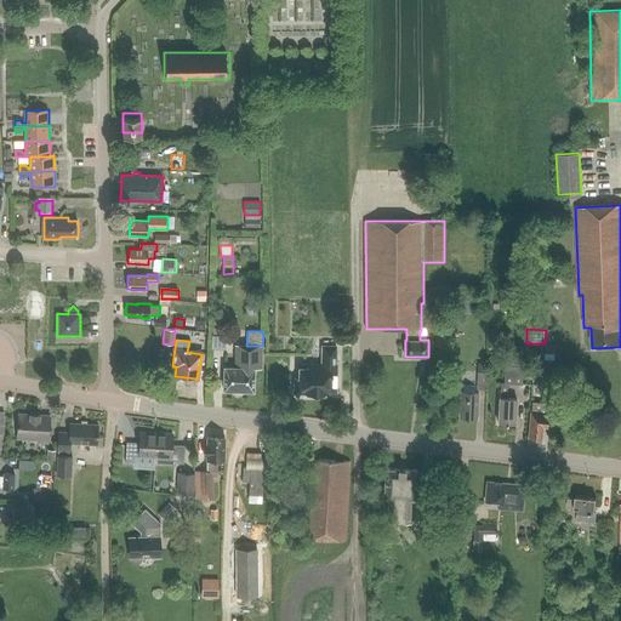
[(545,343),(545,353),(556,353),(556,343),(545,343)]
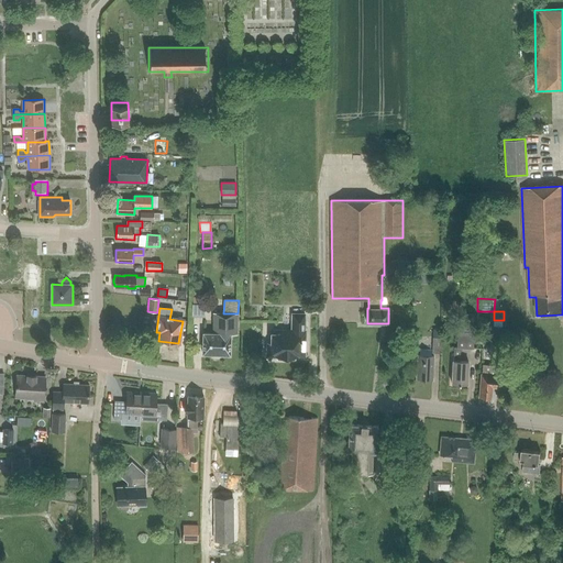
[(236,335),(238,313),(223,313),(213,313),(213,333),(203,333),(203,354),(230,355),(231,335),(236,335)]
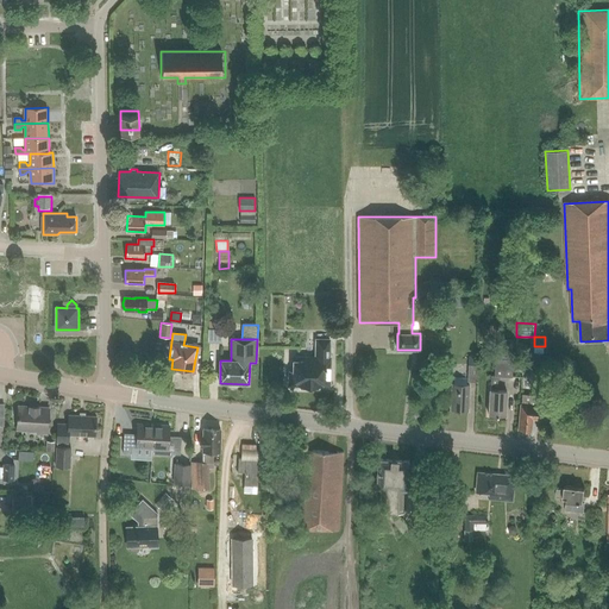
[(328,387),(330,340),(315,339),(315,358),(296,358),(296,374),(289,374),(289,385),(328,387)]
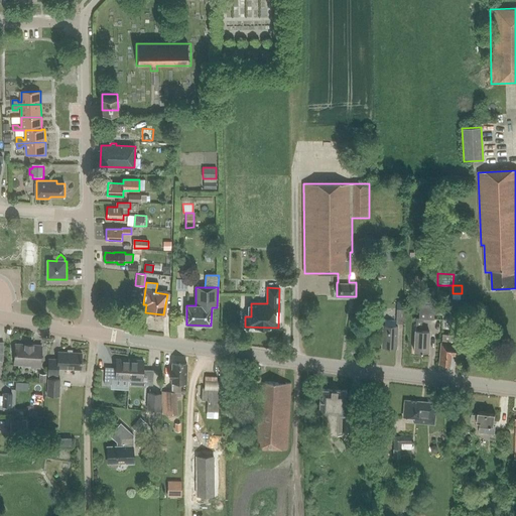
[(415,333),(415,353),(429,353),(430,333),(423,333),(423,320),(432,321),(433,296),(424,296),(424,305),(420,305),(420,320),(417,319),(416,332),(415,333)]
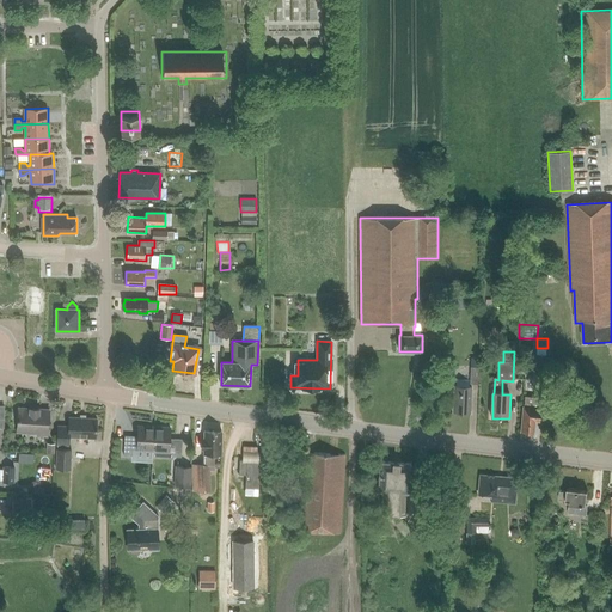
[(536,355),(534,380),(545,380),(546,356),(536,355)]
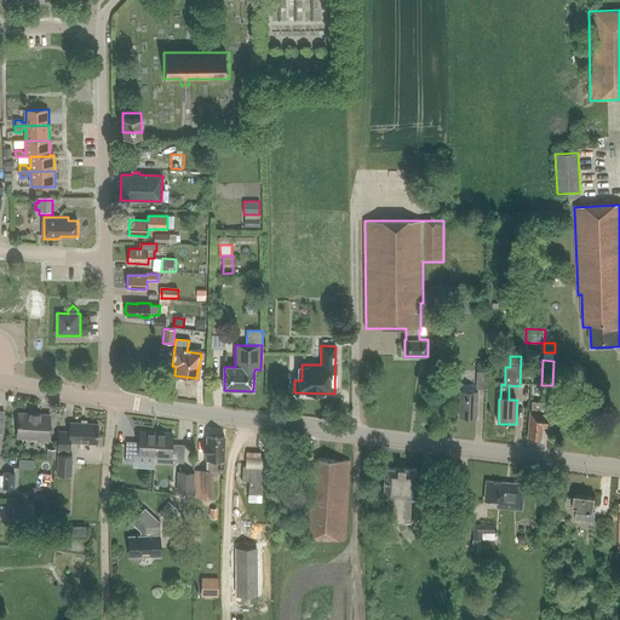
[(461,392),(460,418),(477,419),(478,394),(461,392)]
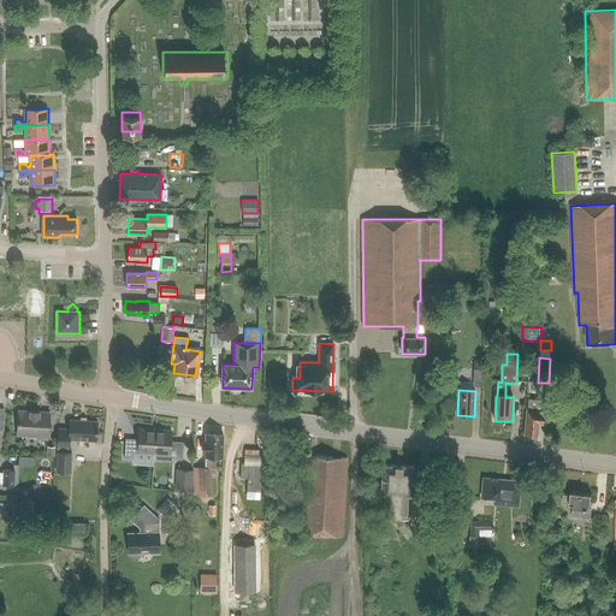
[(543,425),(544,402),(529,400),(526,434),(537,436),(538,424),(543,425)]
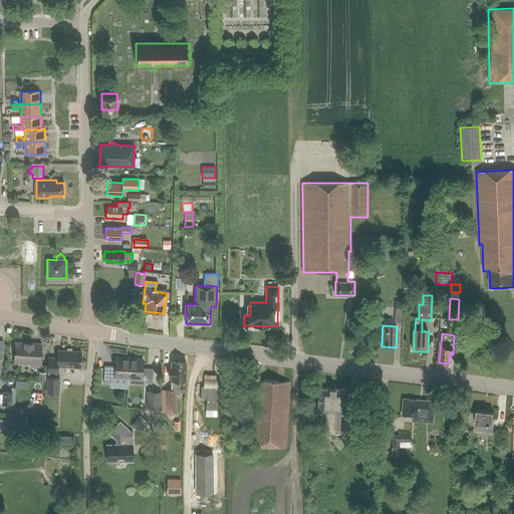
[(40,366),(41,344),(15,342),(14,363),(31,363),(31,366),(40,366)]
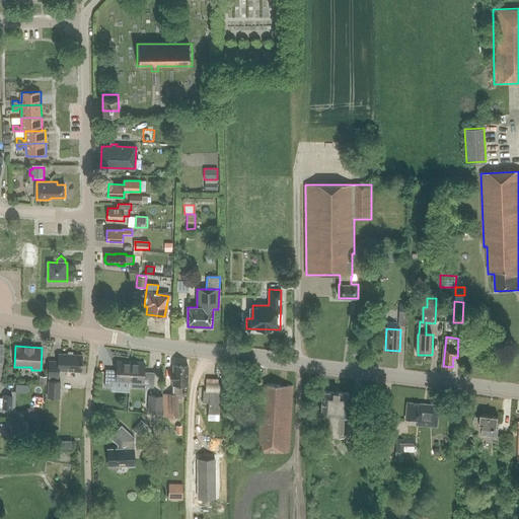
[(58,354),(58,361),(49,361),(48,377),(58,377),(59,371),(81,372),(82,355),(58,354)]
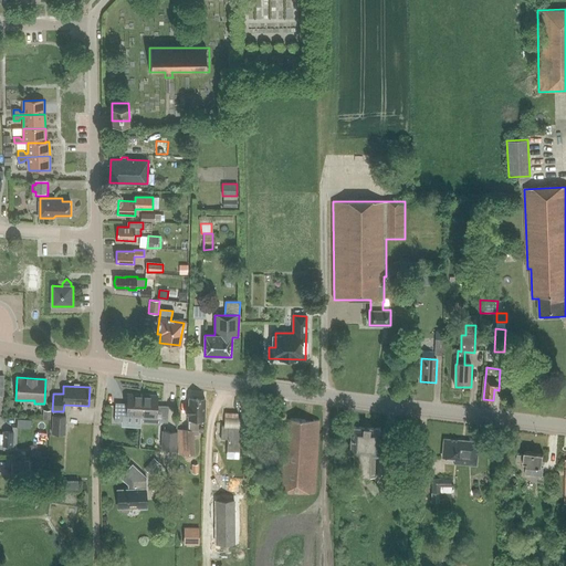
[(142,417),(143,395),(128,395),(127,407),(116,406),(115,422),(123,422),(123,416),(142,417)]
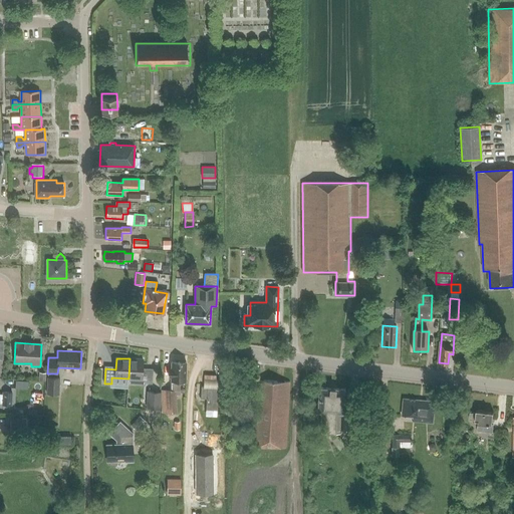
[(130,358),(129,378),(147,379),(146,383),(153,384),(154,369),(143,368),(144,359),(130,358)]
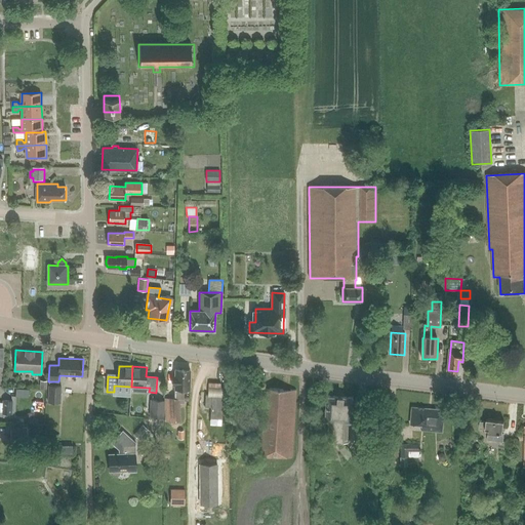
[(190,390),(190,369),(174,369),(175,375),(172,375),(172,385),(175,385),(175,399),(170,399),(170,421),(182,421),(180,401),(185,401),(184,389),(190,390)]
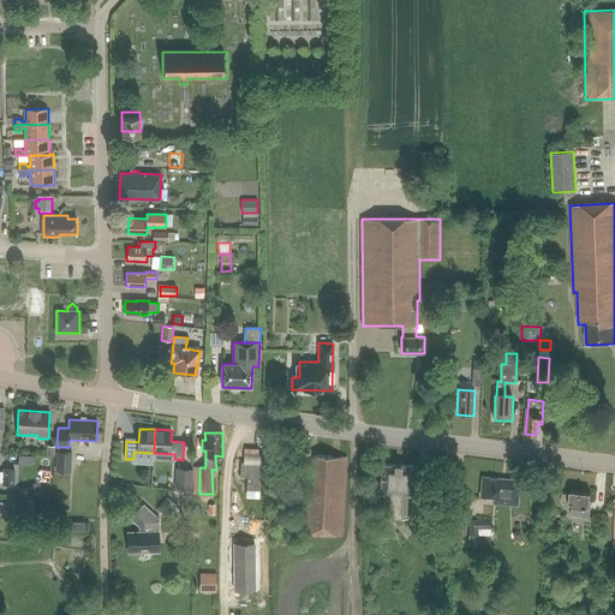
[(71,473),(72,454),(57,453),(55,473),(71,473)]
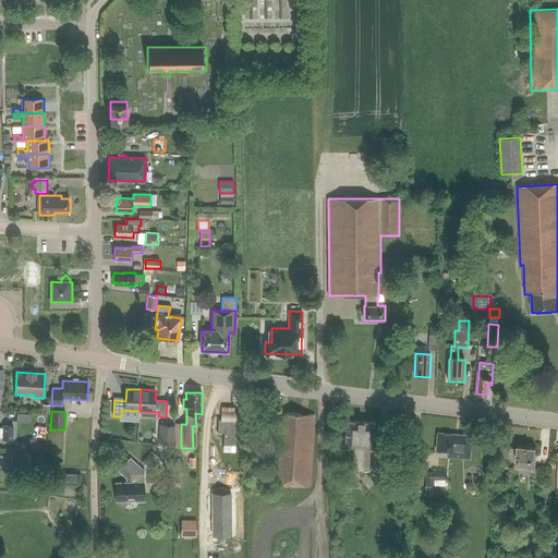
[(17,421),(32,420),(32,412),(17,412),(17,421)]
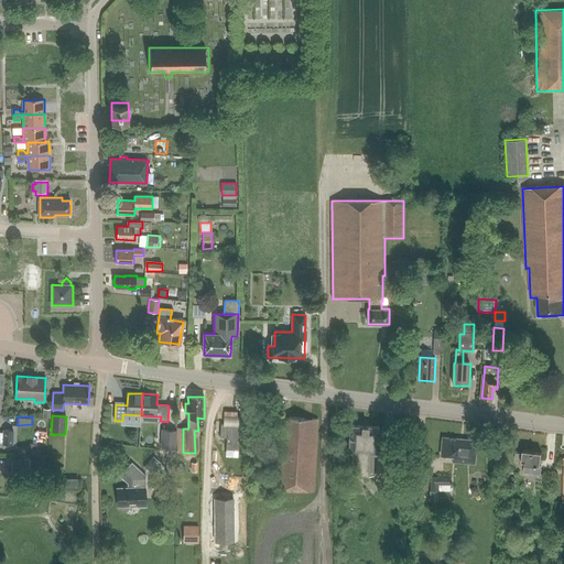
[(313,492),(318,420),(281,418),(275,490),(313,492)]
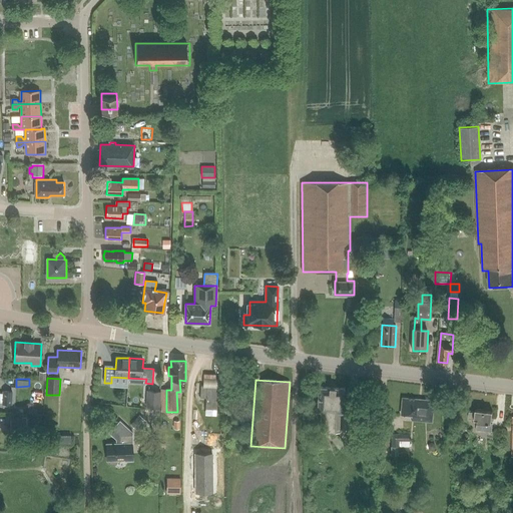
[(344,413),(345,390),(319,388),(318,413),(322,413),(321,431),(340,432),(341,413),(344,413)]
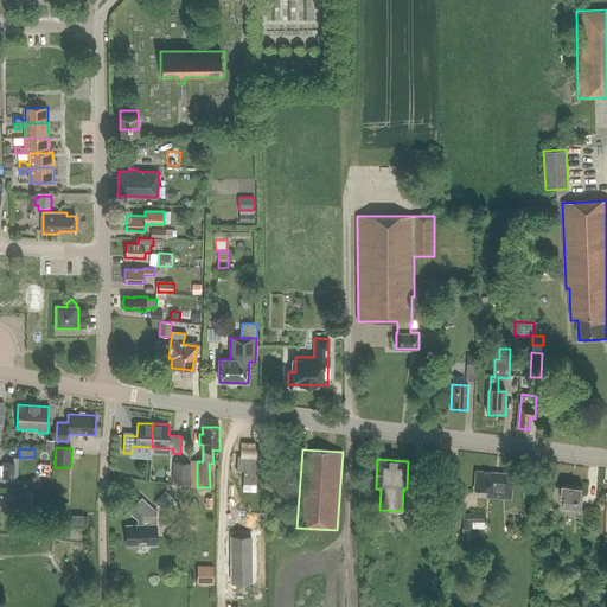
[(14,479),(14,464),(5,462),(4,466),(0,465),(0,475),(4,475),(4,478),(14,479)]
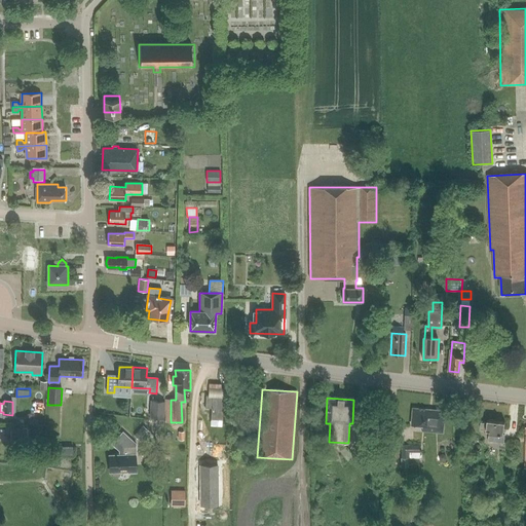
[(165,419),(165,403),(151,402),(150,418),(165,419)]
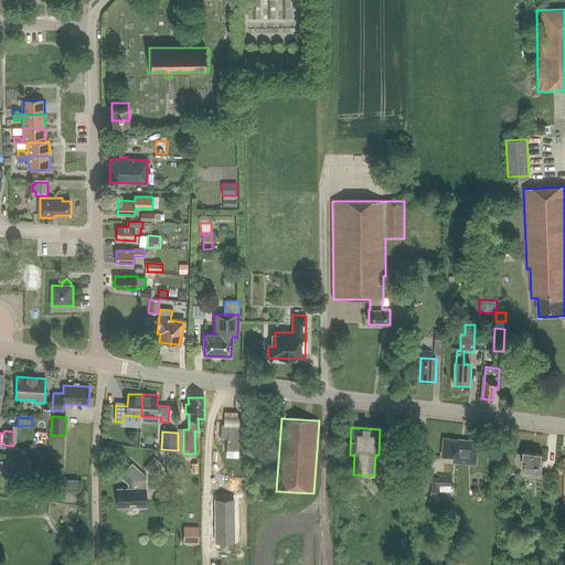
[(444,440),(443,458),(455,459),(455,464),(476,466),(478,444),(444,440)]
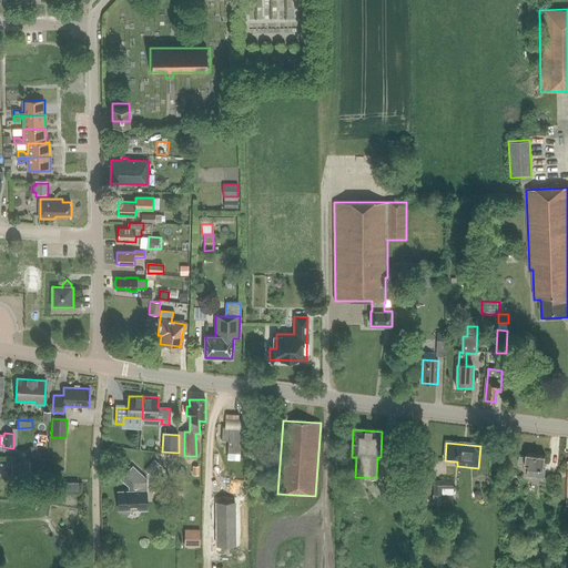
[(520,457),(519,466),(529,467),(528,477),(545,479),(546,470),(545,470),(546,458),(527,455),(527,458),(520,457)]
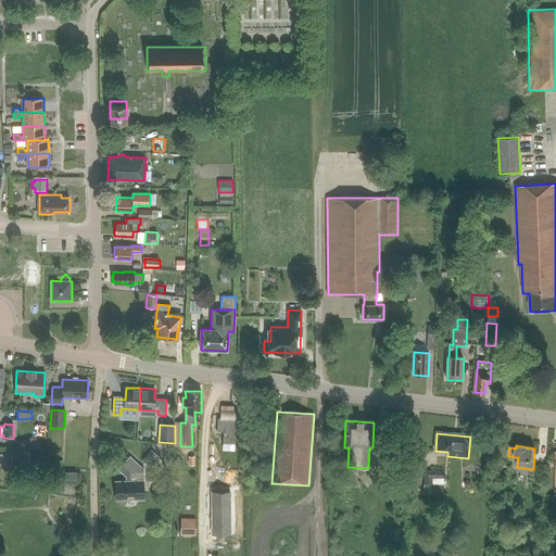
[(152,450),(142,459),(149,466),(159,456),(152,450)]
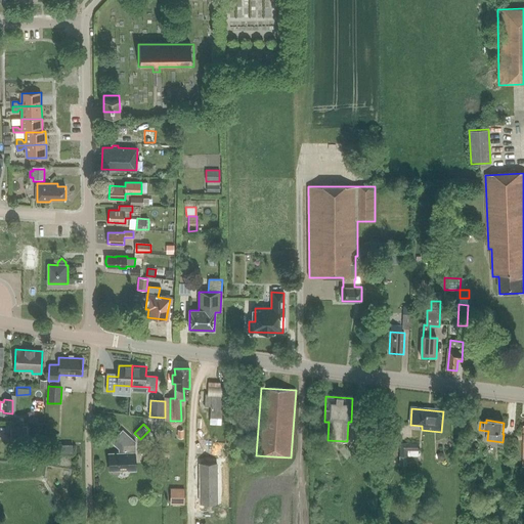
[(27,440),(27,426),(11,426),(11,440),(27,440)]
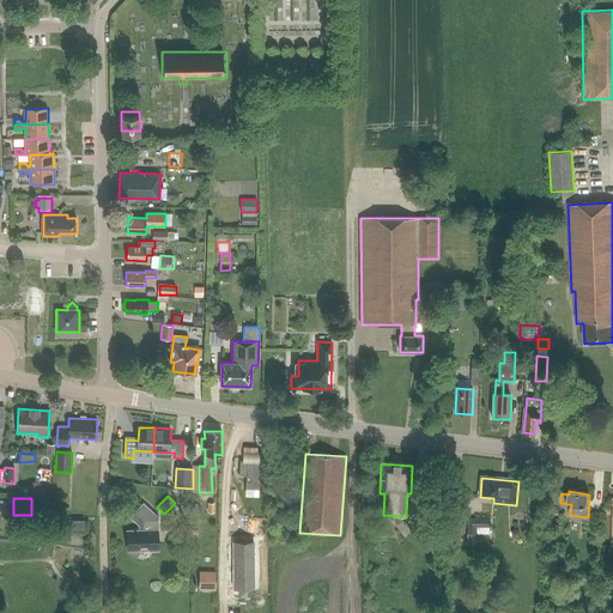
[(138,530),(127,530),(127,551),(129,551),(129,553),(131,554),(132,556),(133,557),(135,557),(137,556),(139,554),(140,553),(140,551),(149,551),(149,552),(158,551),(158,530),(159,530),(158,517),(143,502),(141,504),(134,511),(145,521),(146,529),(138,530)]
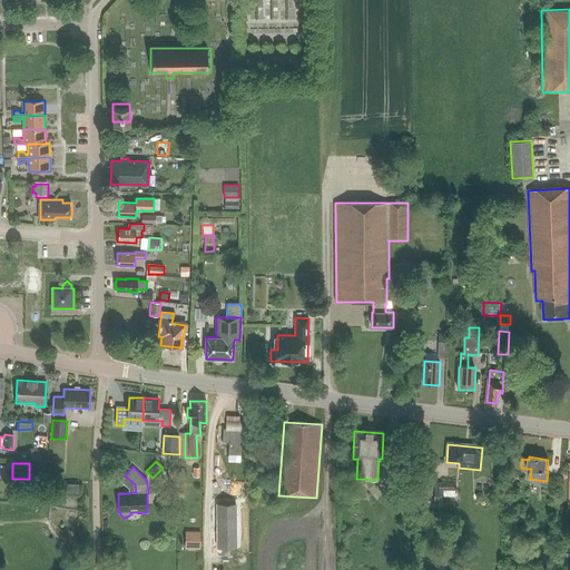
[(396,482),(395,491),(401,491),(400,494),(408,495),(409,482),(396,482)]
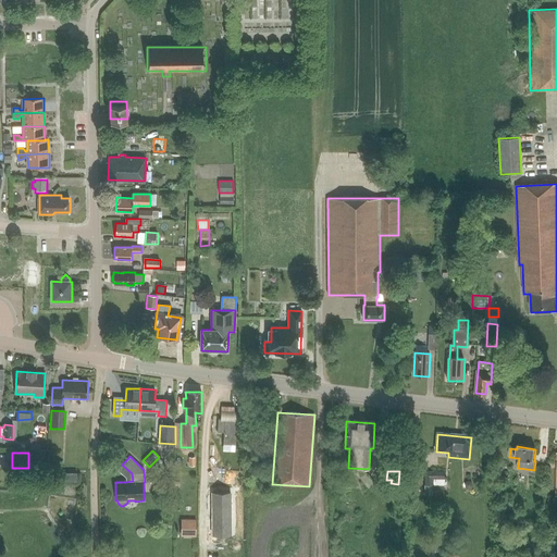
[(444,485),(444,471),(424,471),(424,495),(432,495),(432,485),(444,485)]
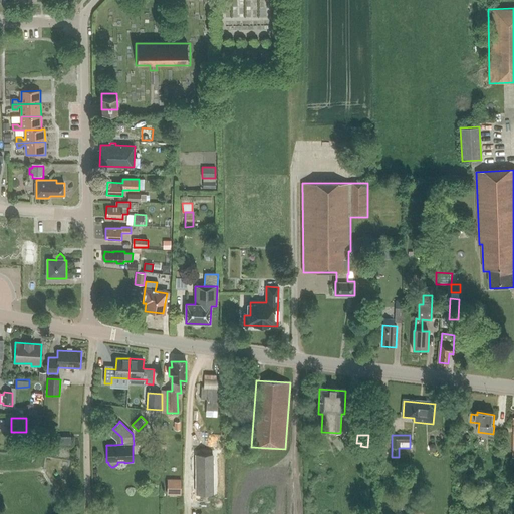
[(59,445),(71,445),(71,437),(59,437),(59,445)]
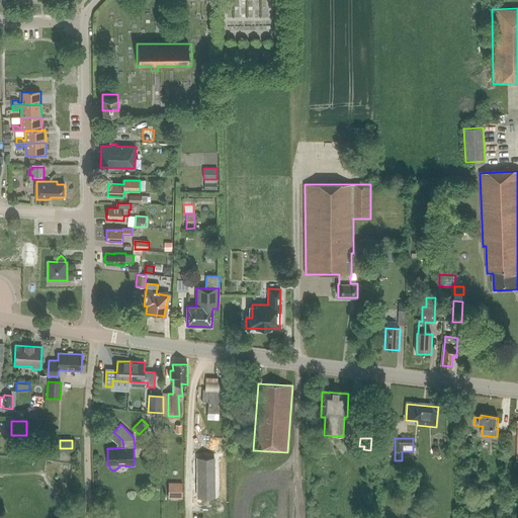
[(148,450),(155,456),(162,448),(155,442),(148,450)]
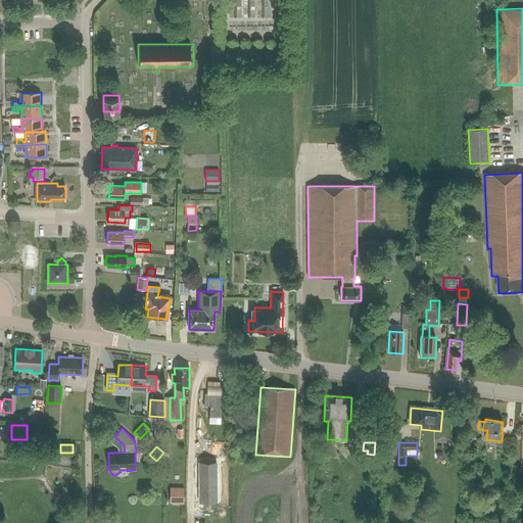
[(199,463),(199,494),(217,494),(217,463),(199,463)]
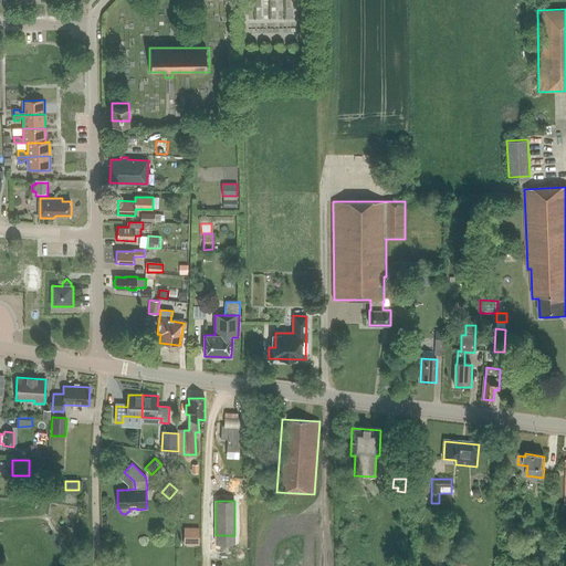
[(184,534),(184,546),(199,546),(199,534),(184,534)]
